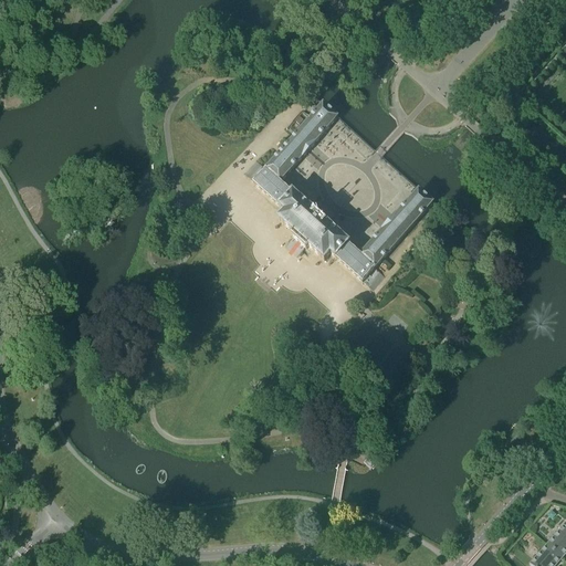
[(419,191),(360,255),(321,220),(281,184),(307,154),(338,119),(324,106),(293,140),(253,185),(286,215),(279,222),(294,236),(292,238),(299,244),(306,251),(308,249),(325,262),(331,255),(362,283),(433,205),(419,191)]
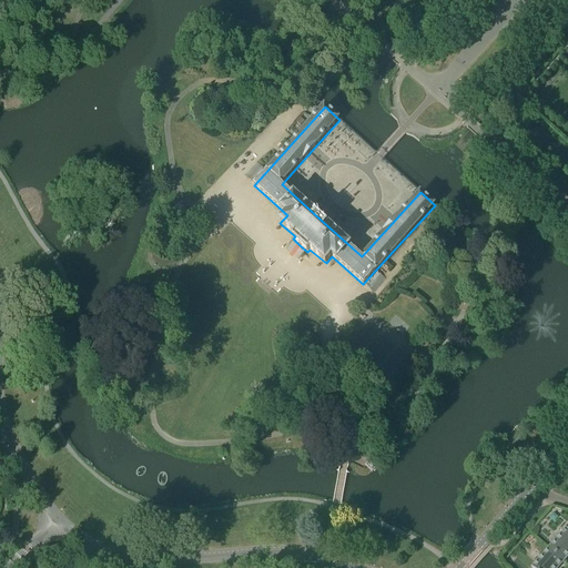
[(463,312),(466,313),(472,298),(467,297),(463,312)]
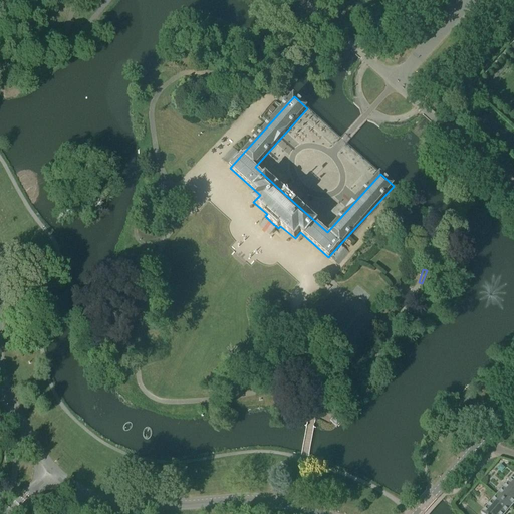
[(336,428),(341,422),(342,422),(336,417),(330,423),(336,428)]
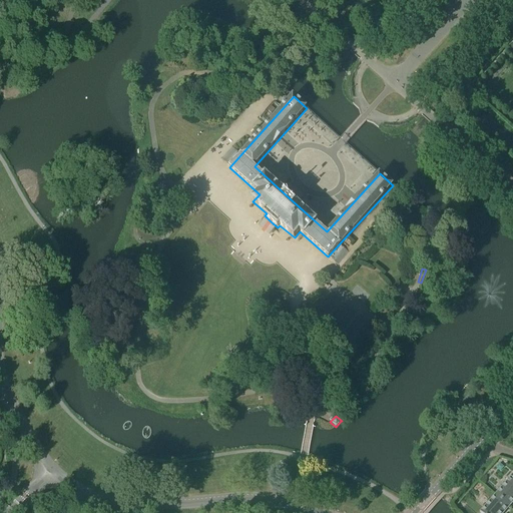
[(496,496),(509,508),(512,503),(512,479),(511,478),(496,496)]
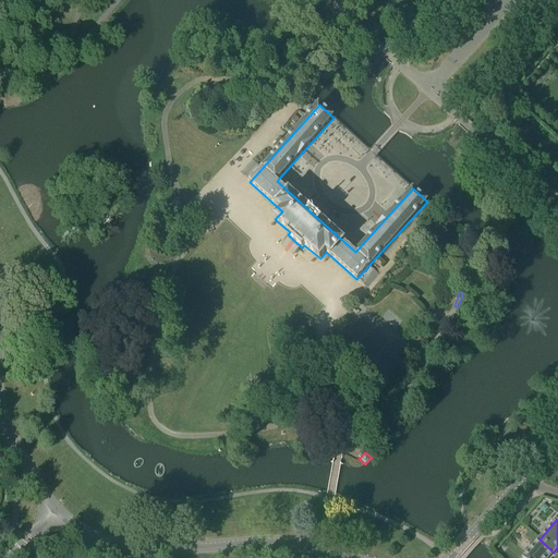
[(548,557),(554,553),(540,540),(522,557),(548,557)]
